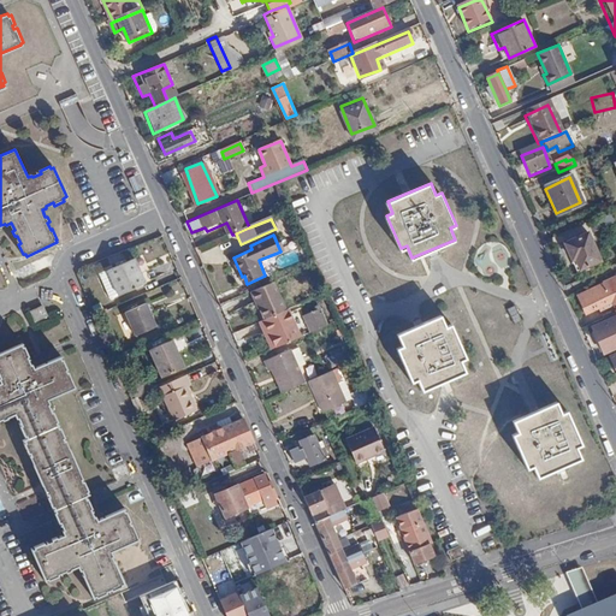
[(598,261),(587,235),(562,244),(567,256),(573,254),(580,271),(598,261)]
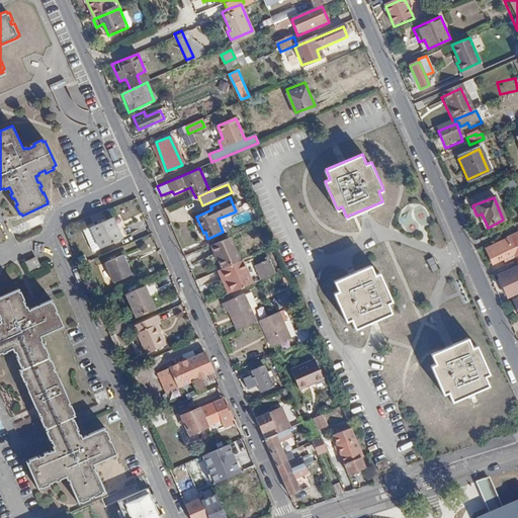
[(249,211),(232,217),(235,225),(252,221),(249,211)]
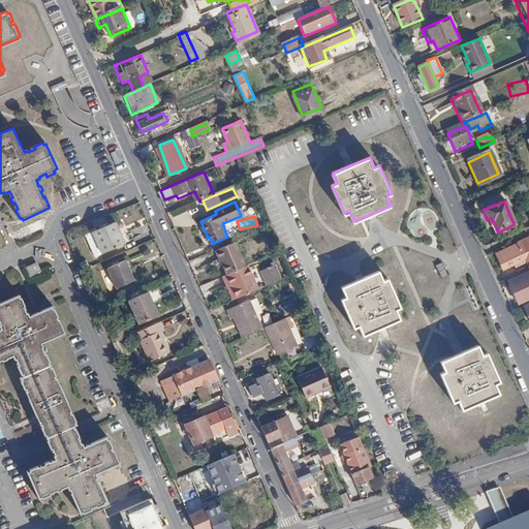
[(116,220),(86,234),(95,255),(125,242),(116,220)]
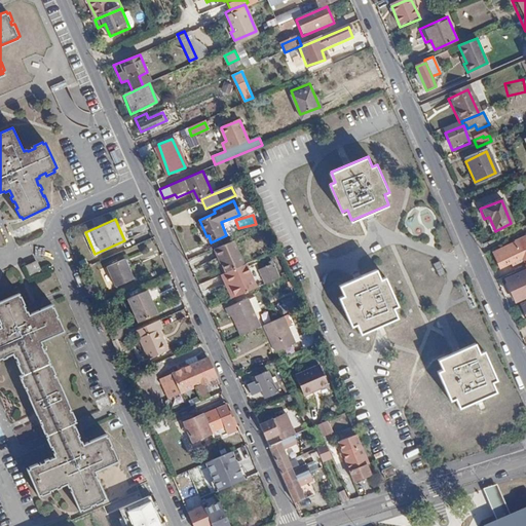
[(233,237),(215,246),(225,270),(243,262),(233,237)]
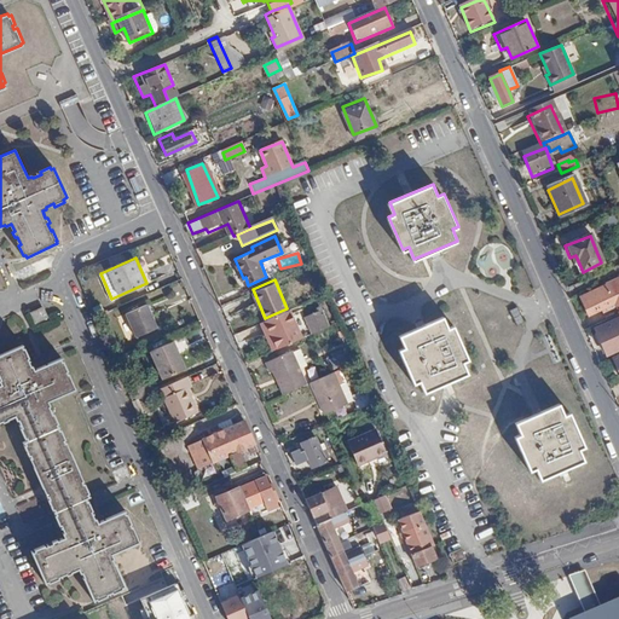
[(602,310),(603,313),(614,310),(612,306),(618,302),(618,285),(617,279),(605,284),(606,287),(582,299),(589,316),(602,310)]
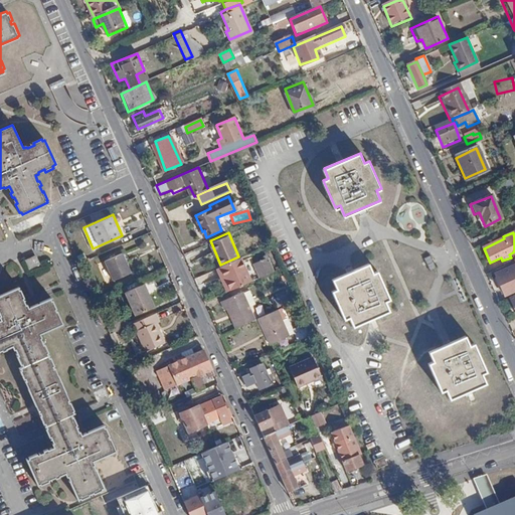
[(124,250),(106,259),(115,279),(133,272),(124,250)]
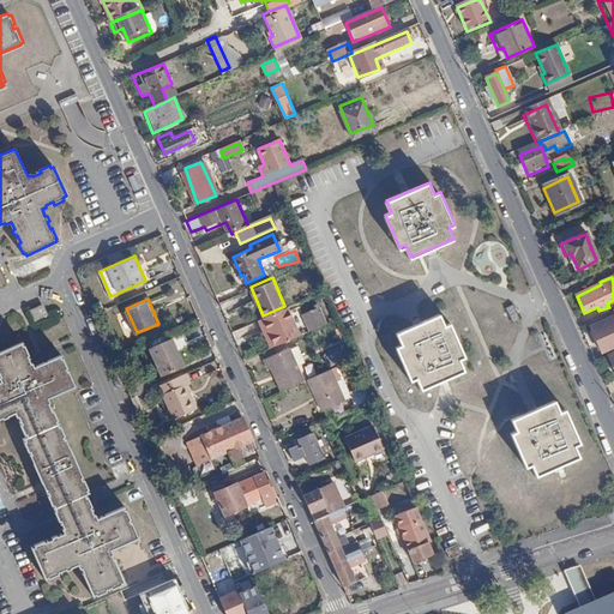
[(321,304),(308,309),(315,327),(330,321),(321,304)]
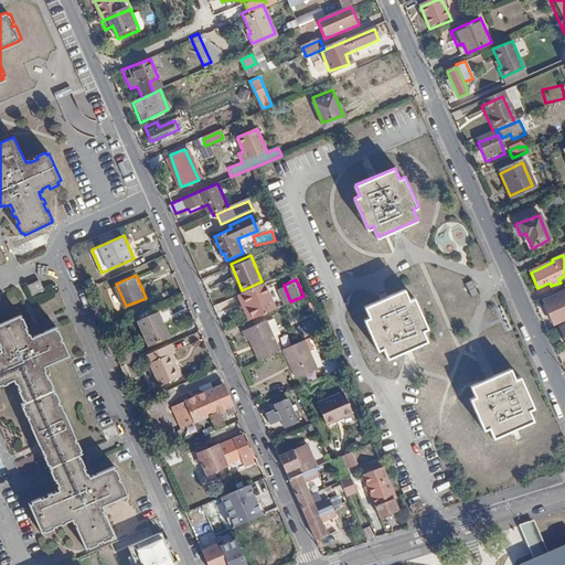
[(242,290),(241,291),(253,318),(276,308),(264,280),(262,281),(242,290)]
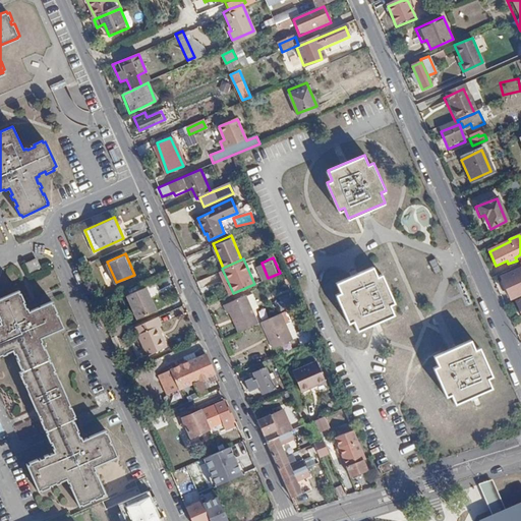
[(40,259),(30,264),(33,272),(44,268),(40,259)]
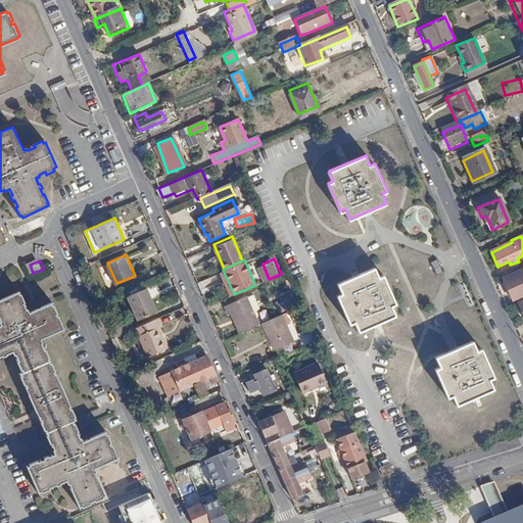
[(437,260),(432,263),(437,274),(442,272),(437,260)]
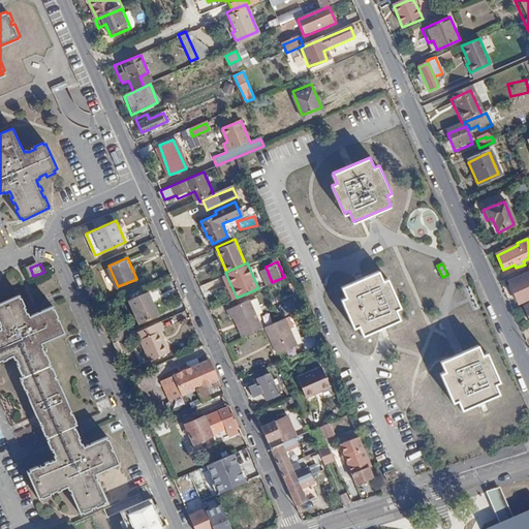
[(389,277),(383,280),(379,270),(343,285),(347,296),(341,298),(353,328),(360,324),(364,334),(400,318),(396,309),(402,307),(389,277)]
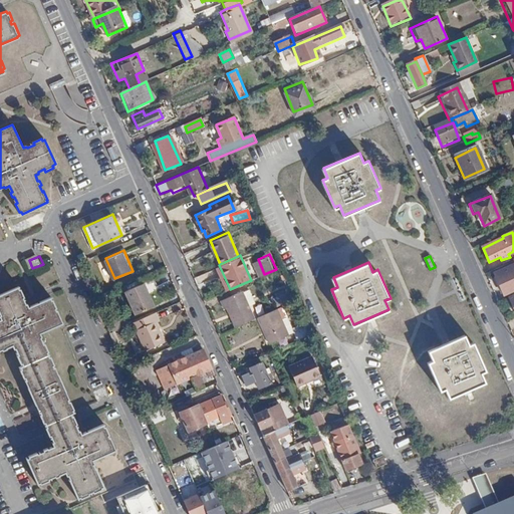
[(513,290),(513,262),(513,263),(513,265),(493,274),(502,295),(513,290)]
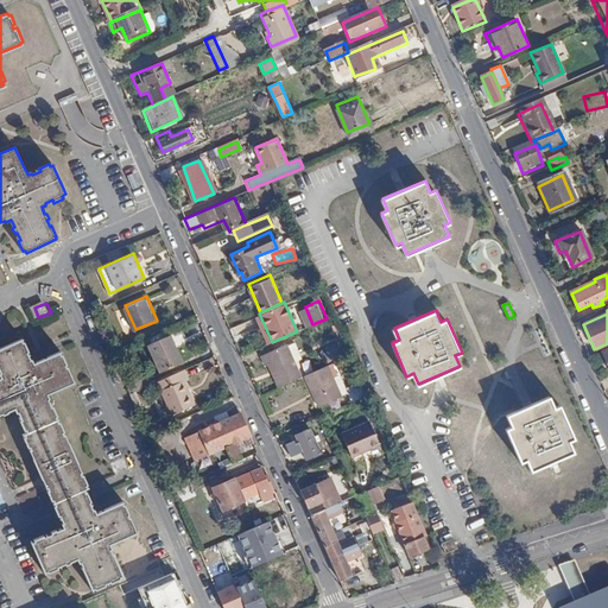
[(172,333),(150,342),(160,369),(183,360),(172,333)]
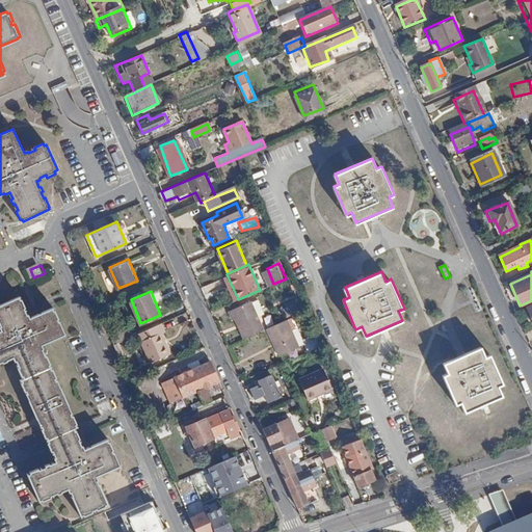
[(233,320),(236,319),(244,339),(264,330),(258,315),(264,313),(258,298),(229,311),(233,320)]
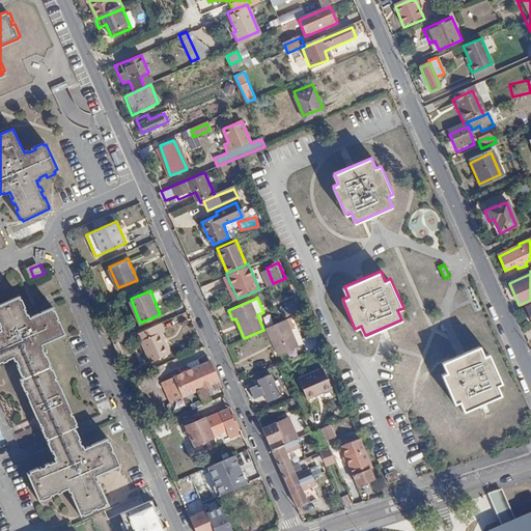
[(64,336),(57,319),(58,318),(54,311),(53,311),(52,308),(29,318),(28,316),(27,316),(24,309),(25,309),(21,301),(20,301),(19,299),(0,306),(0,323),(2,328),(1,328),(2,332),(0,333),(0,363),(2,363),(3,365),(7,363),(6,361),(15,358),(17,362),(18,362),(21,368),(19,369),(22,378),(24,376),(25,380),(20,382),(46,439),(77,425),(51,368),(50,368),(48,365),(50,365),(47,357),(45,358),(42,350),(40,350),(39,346),(64,336)]
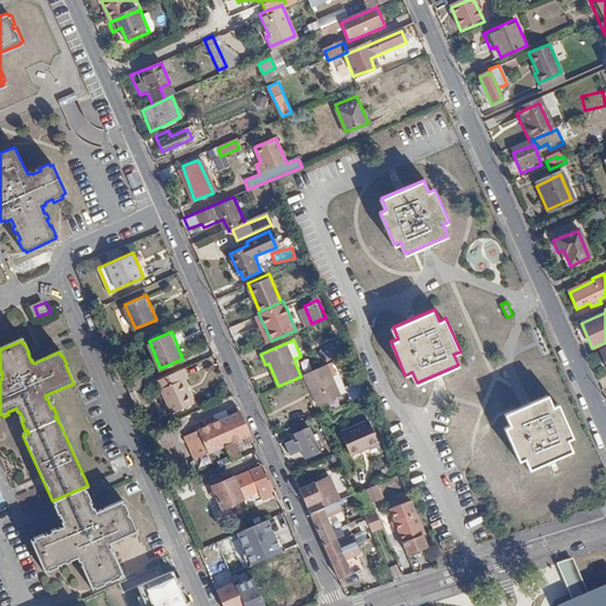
[(329,363),(305,374),(318,405),(349,392),(341,374),(334,376),(329,363)]
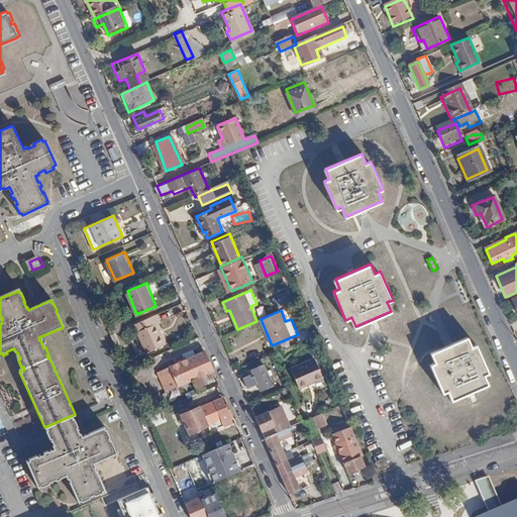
[(157,313),(134,323),(146,350),(167,342),(158,322),(160,320),(157,313)]
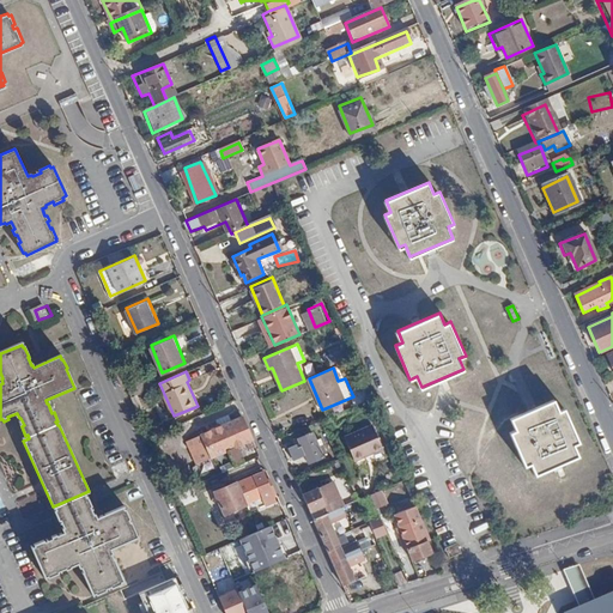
[(290,394),(293,405),(302,402),(298,390),(290,394)]
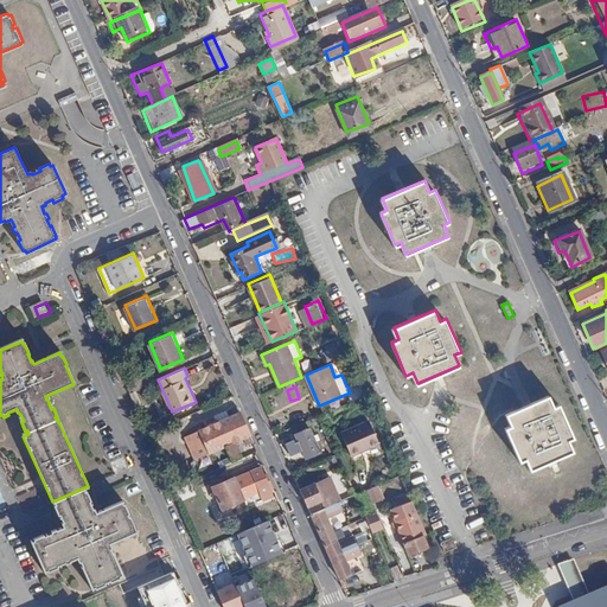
[(558,407),(553,409),(548,397),(506,414),(512,426),(506,428),(519,460),(525,458),(530,470),(570,453),(566,441),(572,439),(558,407)]
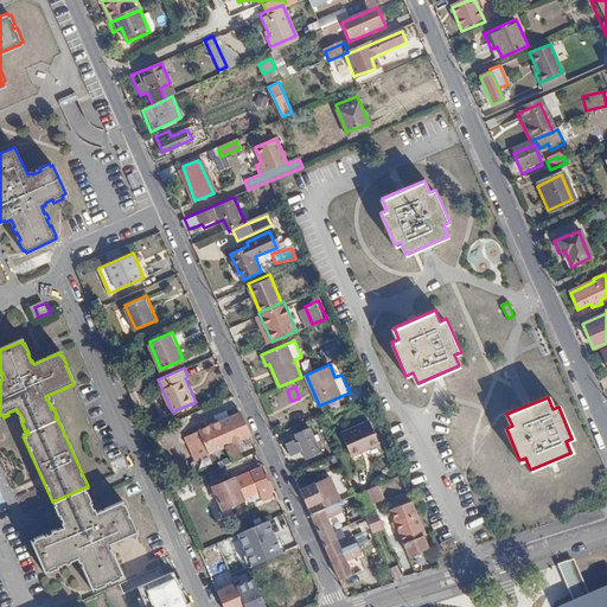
[(251,436),(240,411),(184,436),(186,441),(190,439),(198,457),(225,445),(232,464),(244,458),(238,441),(251,436)]
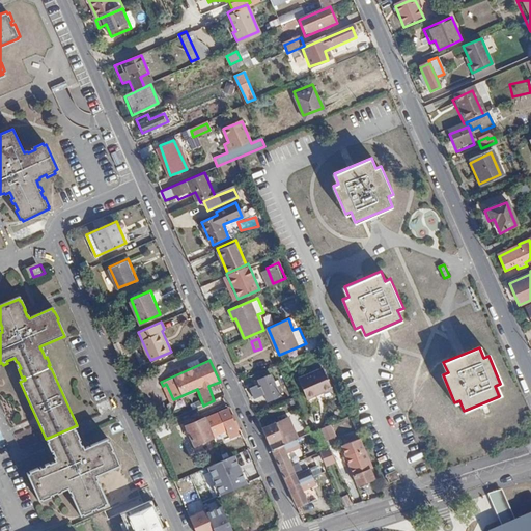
[(322,369),(297,379),(307,402),(331,391),(322,369)]
